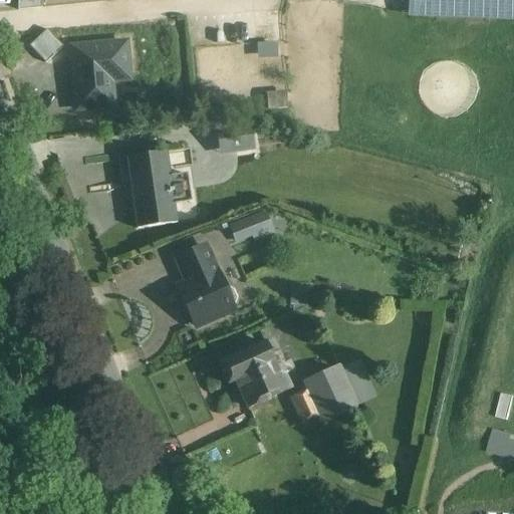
[(513,0),(412,0),(412,14),(513,17),(513,0)]
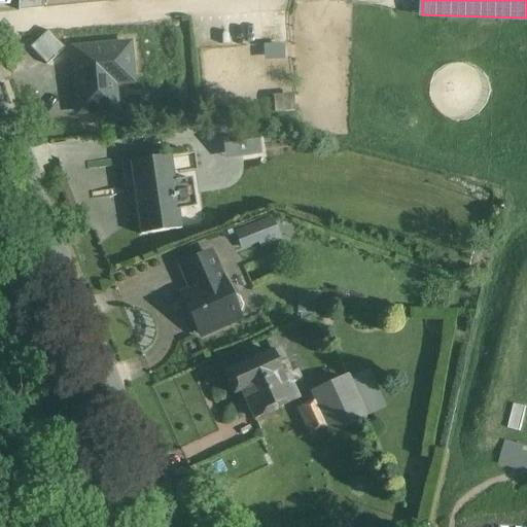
[(69,45),(74,117),(119,113),(117,86),(135,85),(131,40),(69,45)]
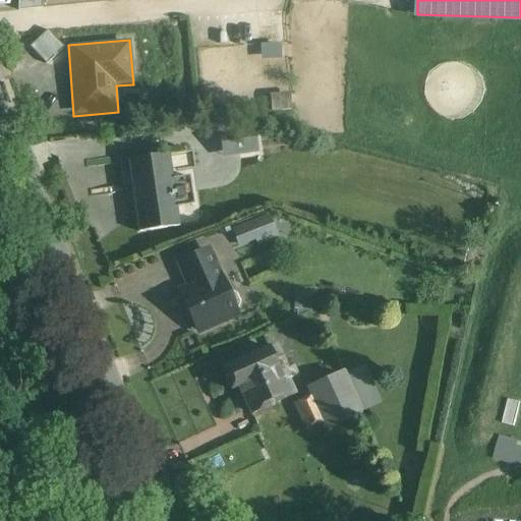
[(291,112),(290,95),(270,96),(271,113),(291,112)]
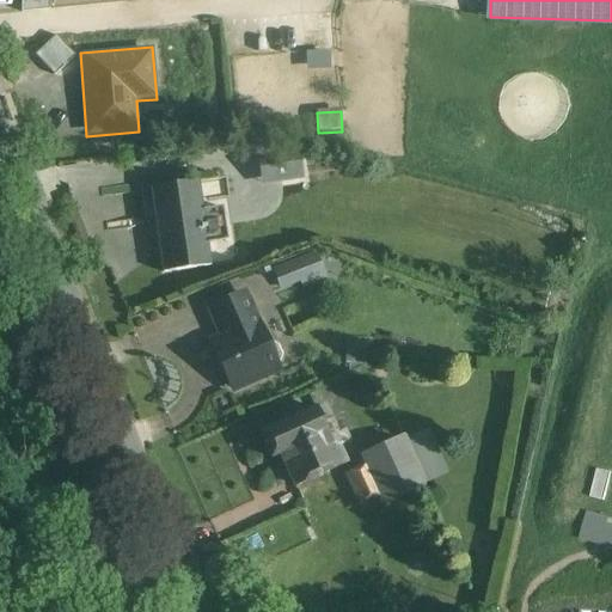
[(275,136),(246,141),(249,158),(258,157),(263,183),(300,177),(295,148),(277,152),(275,136)]
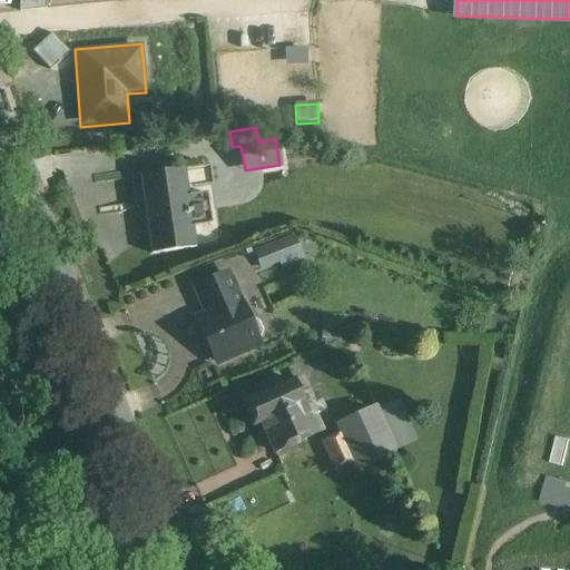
[(184,169),(157,173),(161,200),(144,204),(151,255),(195,248),(184,169)]
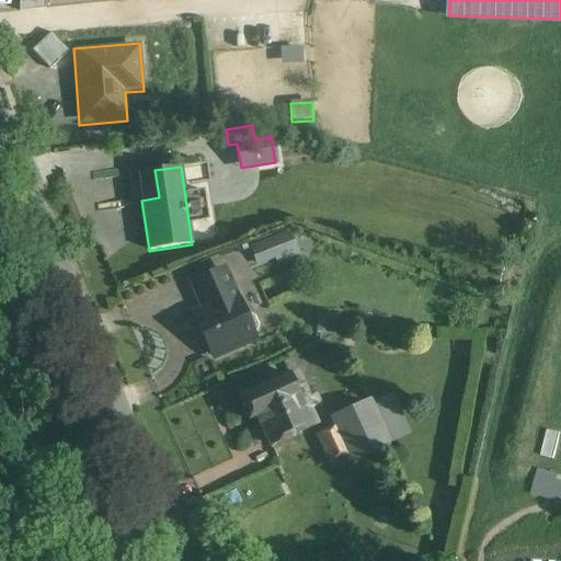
[(155,170),(130,173),(135,202),(141,201),(159,197),(155,170)]
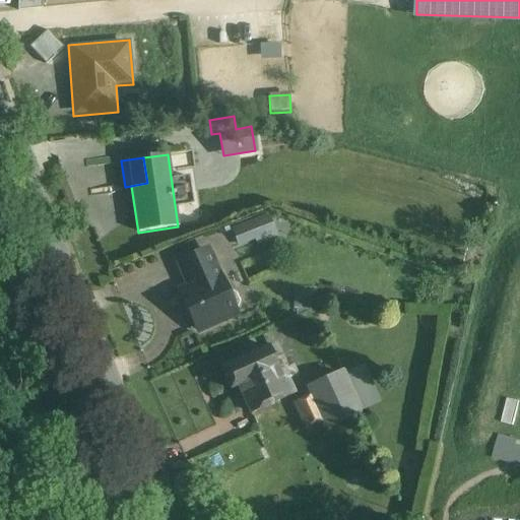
[(268,215),(231,229),(237,247),(255,241),(257,247),(277,240),(268,215)]
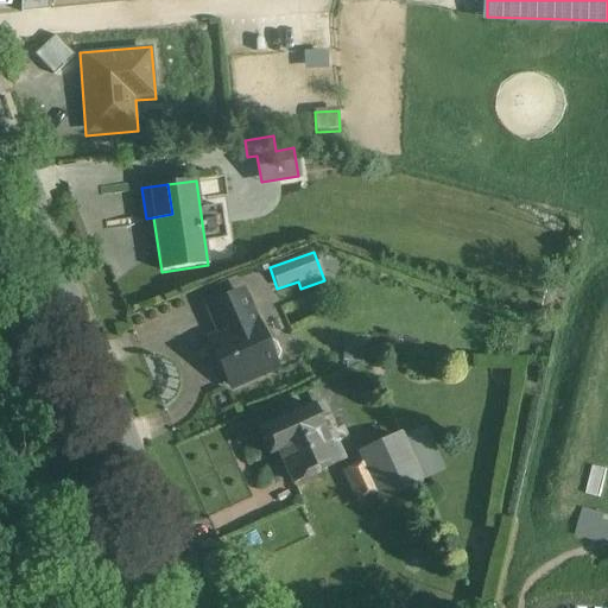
[(241,293),(208,308),(220,331),(252,317),(241,293)]
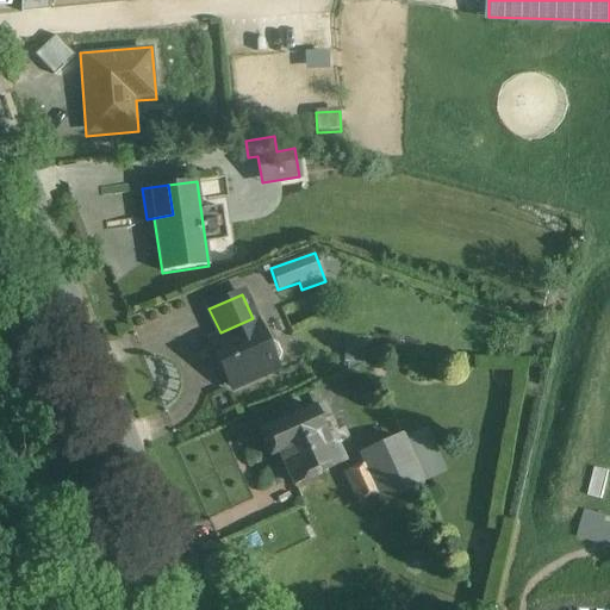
[(253,318),(221,332),(226,348),(224,354),(218,356),(231,387),(274,368),(273,365),(278,362),(280,355),(277,346),(268,342),(263,344),(253,318)]
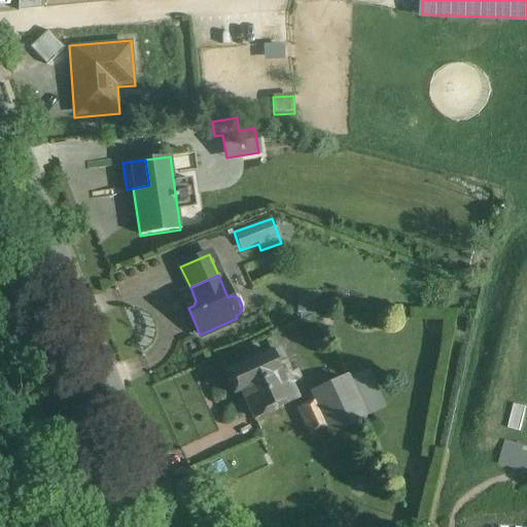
[(272,352),(222,374),(233,394),(240,391),(252,419),(299,398),(287,374),(282,376),(272,352)]
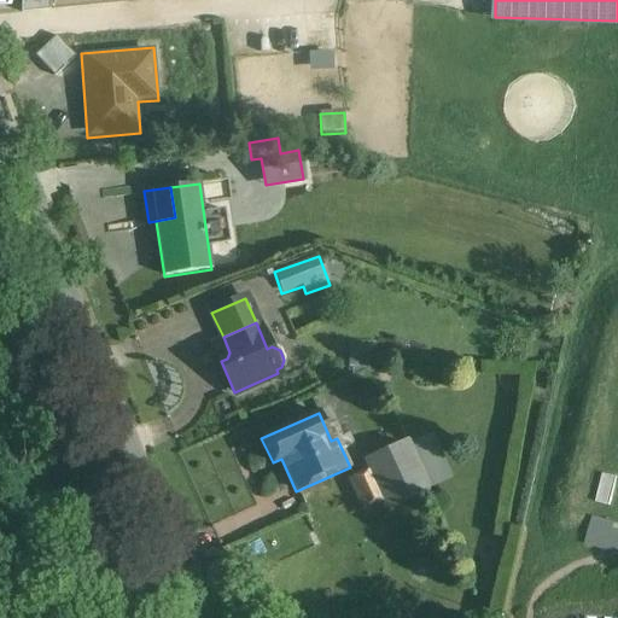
[(404,444),(368,461),(390,507),(426,490),(404,444)]
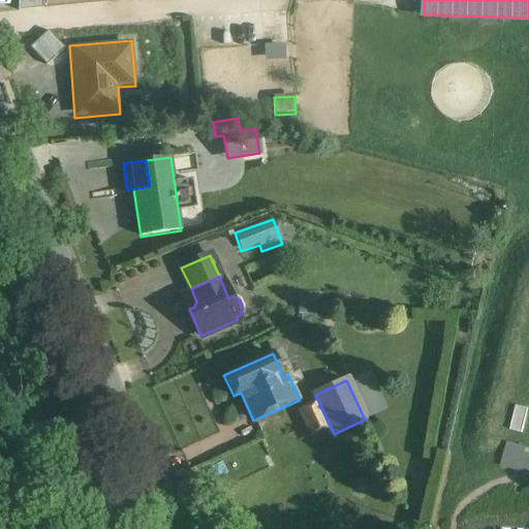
[(317,401),(298,409),(310,437),(330,428),(317,401)]
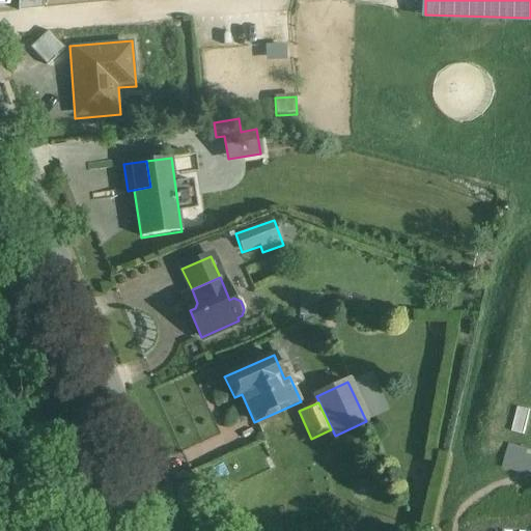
[(528,449),(508,443),(501,467),(530,476),(530,455),(526,454),(528,449)]
